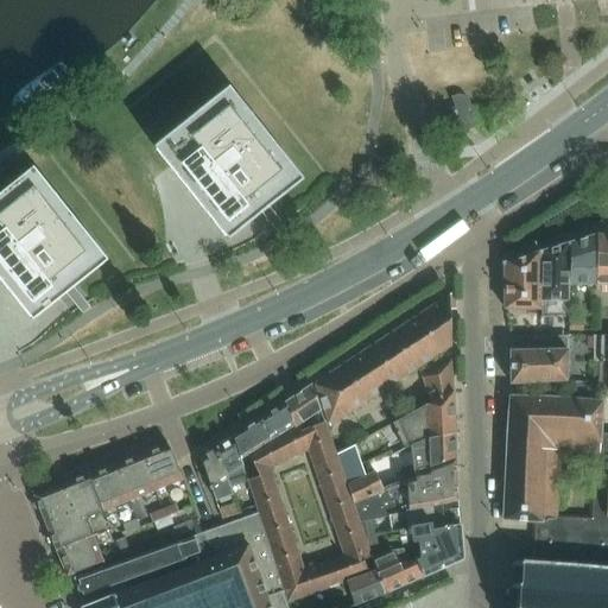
[(228,240),(266,210),(277,201),(303,179),(228,87),(153,146),(166,164),(190,192),(228,240)]
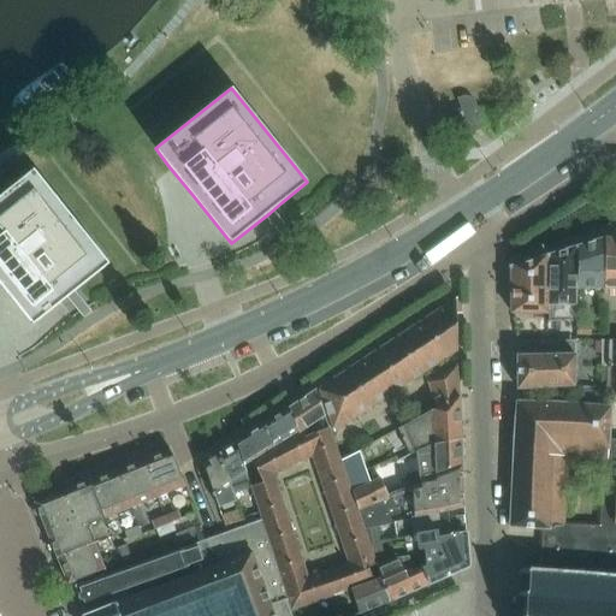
[(462,96),(457,99),(458,99),(461,108),(450,112),(446,116),(444,122),(445,125),(445,126),(446,126),(446,125),(456,122),(458,129),(460,132),(463,135),(469,134),(471,134),(471,132),(479,129),(480,130),(481,130),(475,114),(478,114),(479,116),(480,116),(475,104),(473,99),(468,96),(462,96)]
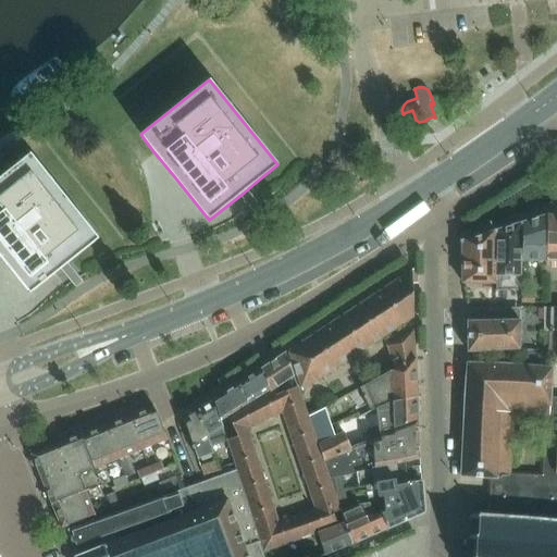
[(61,269),(64,267),(69,263),(72,260),(98,239),(29,153),(0,176),(0,257),(29,294),(61,269)]
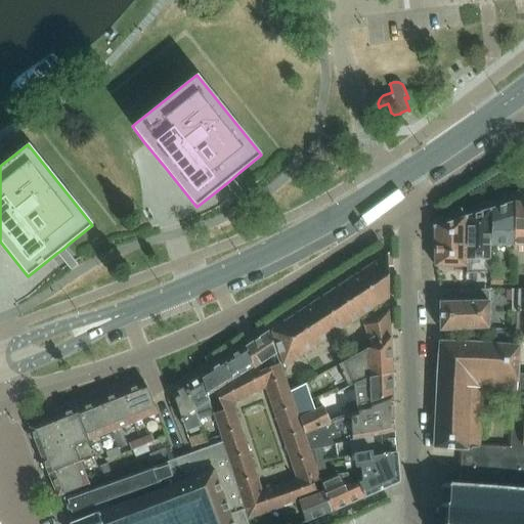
[(514,203),(491,210),(490,215),(489,245),(513,245),(514,204),(514,203)]
